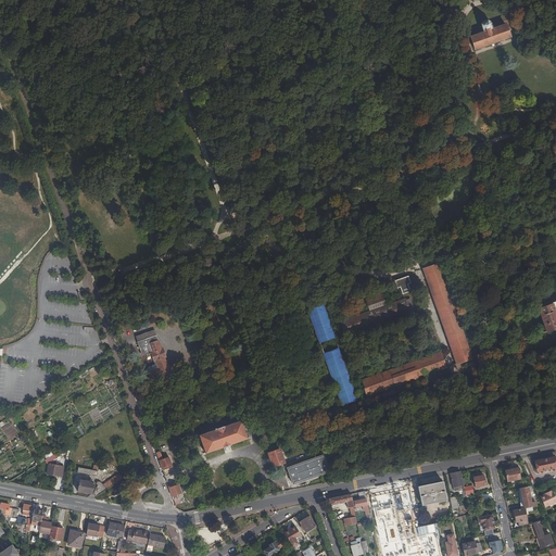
[(484,33),(470,37),(475,50),(510,37),(506,25),(493,29),(491,23),(489,21),(487,21),(485,21),(483,22),(482,24),(482,26),(484,33)]
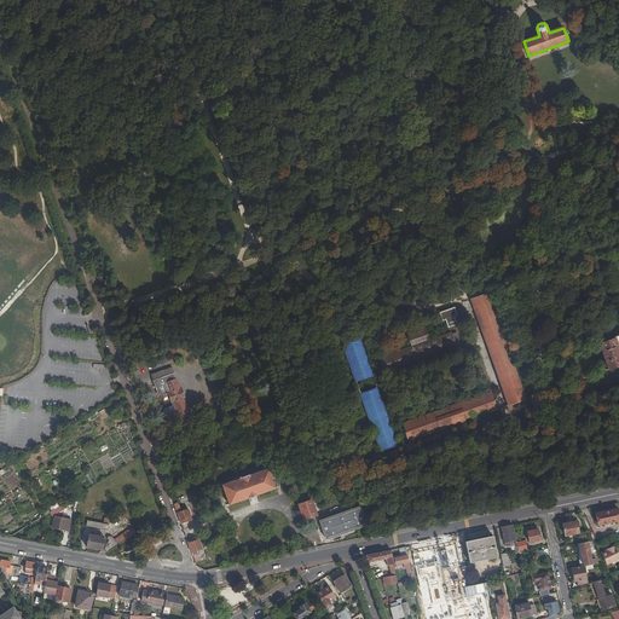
[(138,121),(134,109),(129,111),(132,120),(120,125),(116,116),(109,119),(113,129),(138,121)]
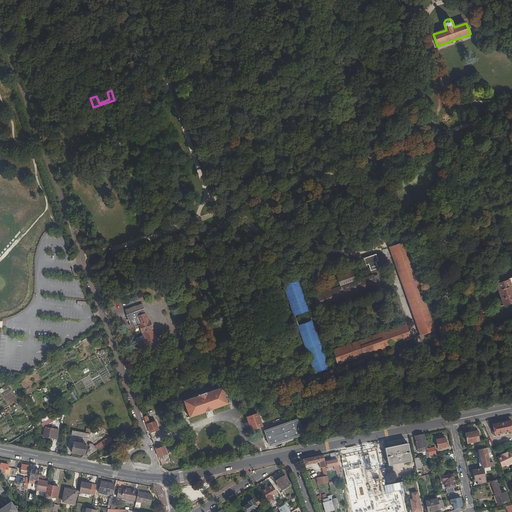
[(245,129),(244,126),(227,132),(230,141),(247,135),(246,132),(250,131),(249,128),(245,129)]
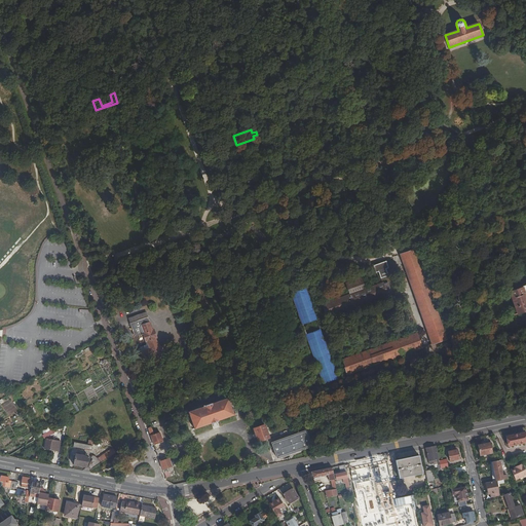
[(414,249),(398,255),(402,256),(418,261),(414,250),(414,249)]
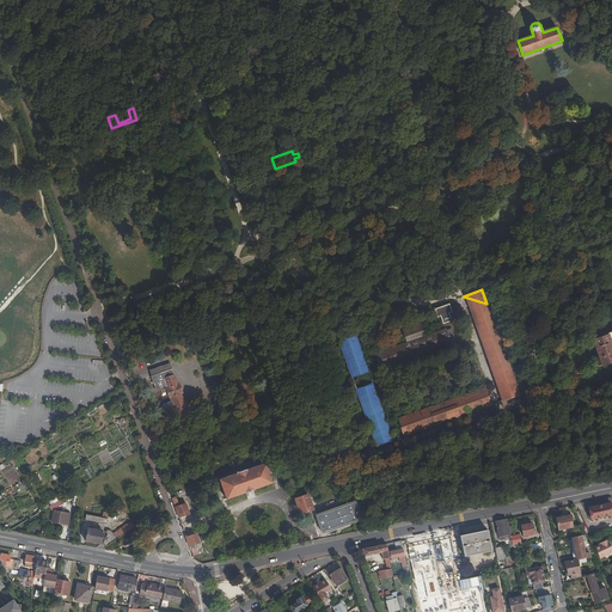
[(467,298),(502,396),(499,397),(494,399),(495,403),(520,393),(514,377),(515,377),(514,373),(515,373),(514,371),(516,369),(515,366),(510,368),(489,305),(467,298)]
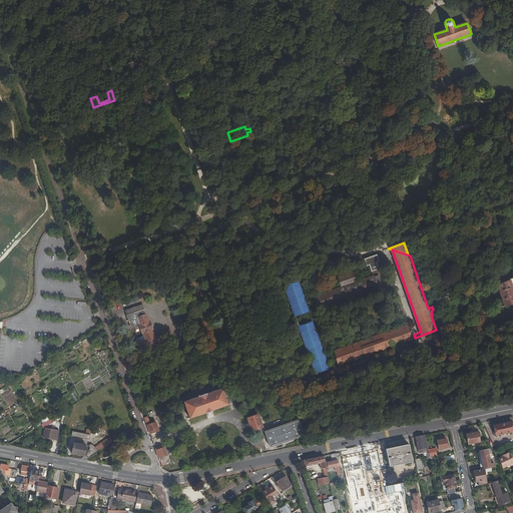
[(381,261),(380,261),(377,253),(365,259),(367,265),(370,264),(372,271),(383,267),(381,261)]
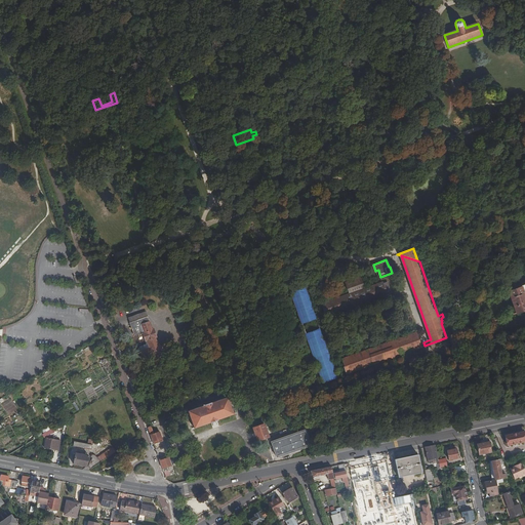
[(340,296),(321,304),(326,316),(388,294),(384,282),(365,288),(361,277),(346,283),(350,293),(347,294),(346,292),(339,294),(340,296)]
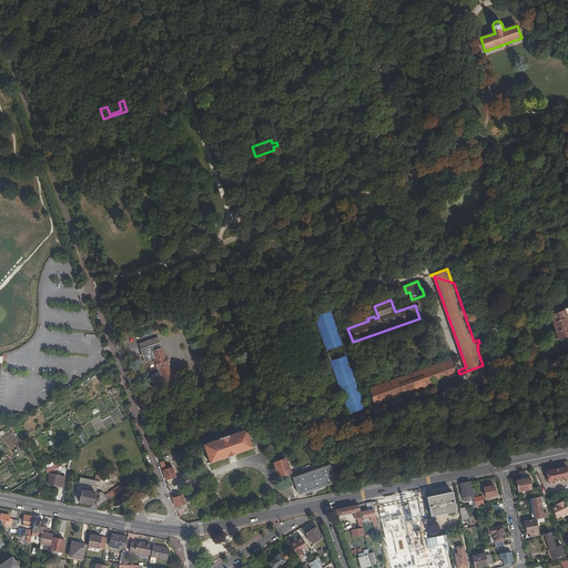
[(353,313),(362,311),(358,302),(351,305),(353,313)]
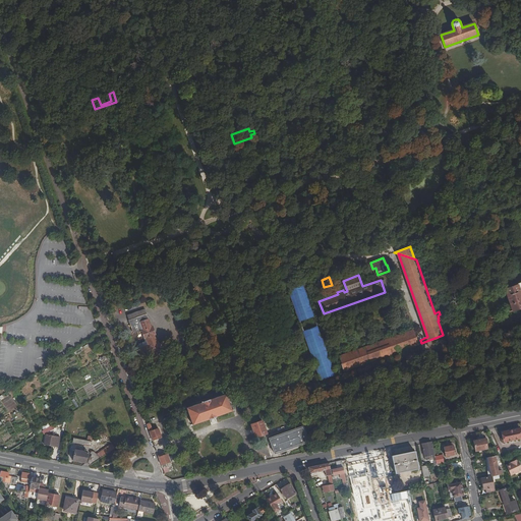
[(520,283),(517,285),(516,283),(511,285),(509,280),(498,284),(501,290),(505,288),(513,310),(520,307),(520,283)]
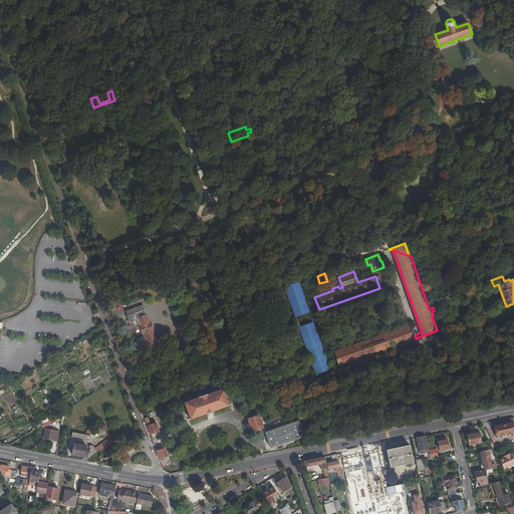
[(299,280),(285,285),(316,373),(335,366),(333,360),(332,360),(331,361),(328,362),(300,282),(299,280)]
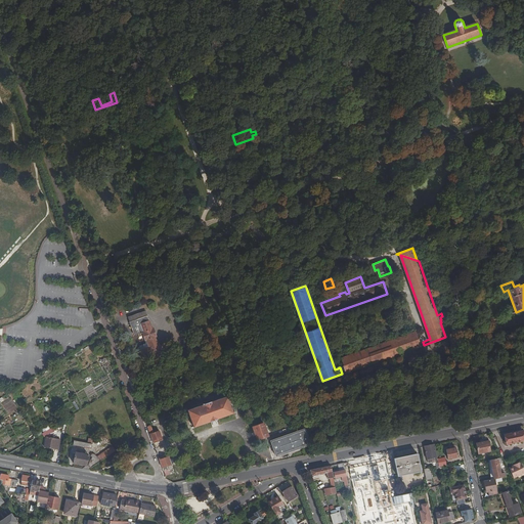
[(486,305),(484,306),(489,321),(497,318),(496,315),(490,317),(486,305)]
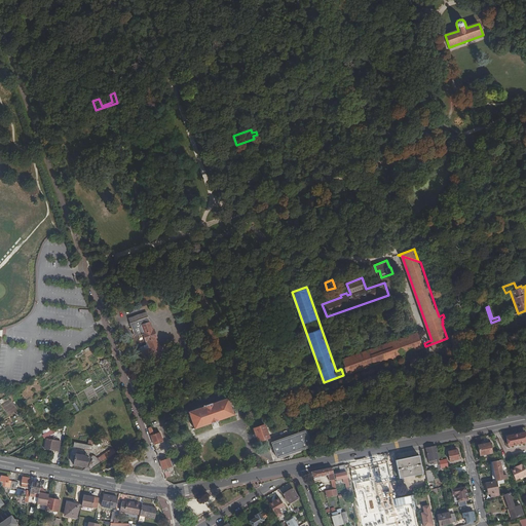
[(148,315),(146,310),(128,316),(130,322),(148,315)]
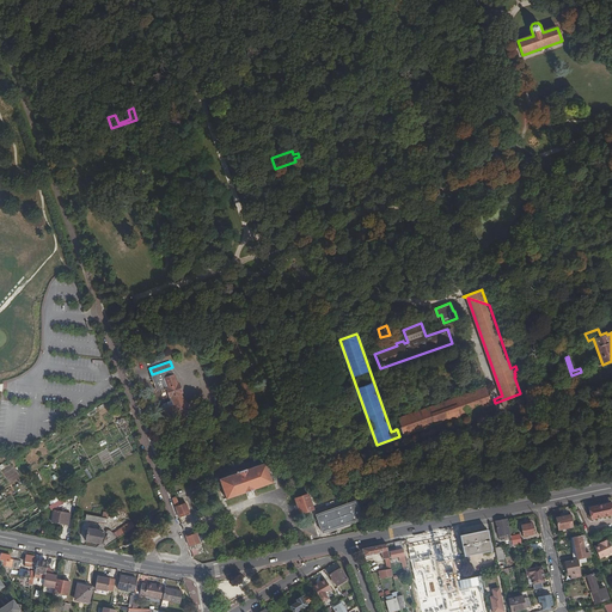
[(164,391),(169,390),(170,392),(171,396),(172,396),(173,399),(164,403),(165,408),(164,408),(167,417),(178,414),(182,423),(190,420),(188,410),(189,410),(185,401),(184,401),(182,393),(183,392),(179,381),(178,383),(172,367),(152,374),(157,391),(163,389),(164,391)]
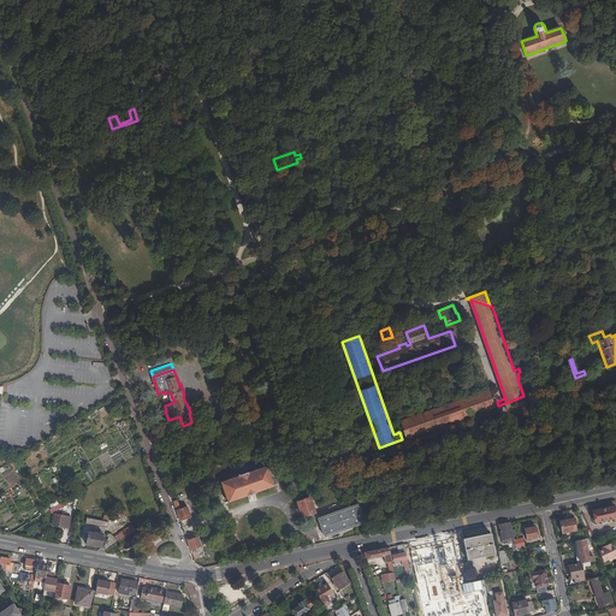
[(489,389),(401,421),(408,438),(487,409),(498,406),(497,402),(493,403),(489,389)]
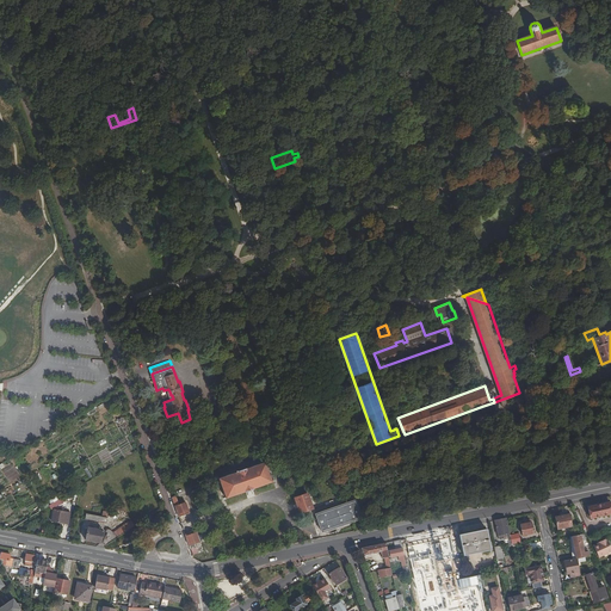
[(239,471),(218,477),(226,498),(246,491),(253,488),(272,481),(265,462),(246,468),(239,470),(239,471)]
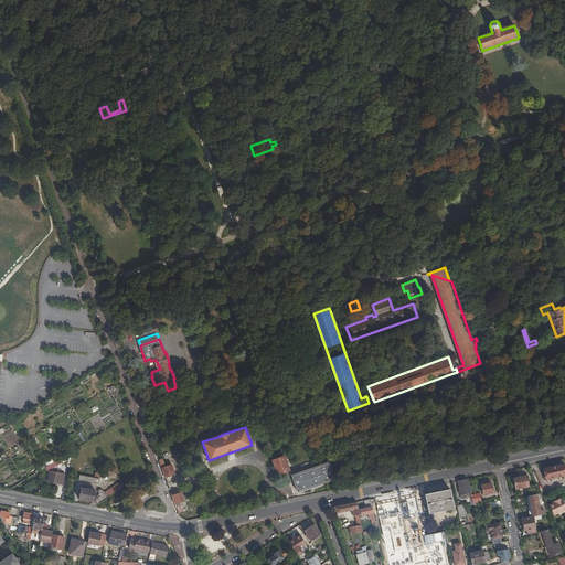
[(363,436),(361,428),(341,435),(343,444),(363,436)]
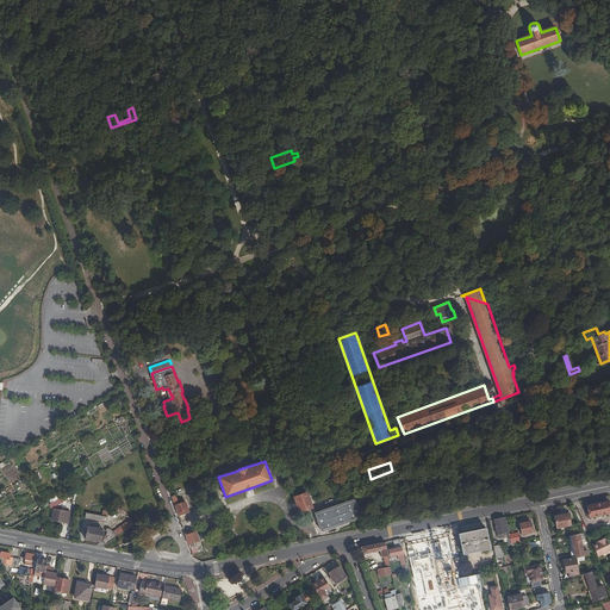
[(307,492),(294,497),(300,511),(312,506),(307,492)]
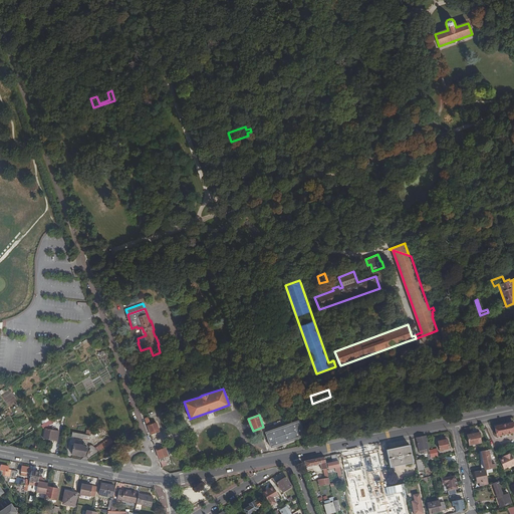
[(146,418),(151,434),(152,434),(160,431),(159,430),(157,423),(151,425),(149,417),(146,418)]
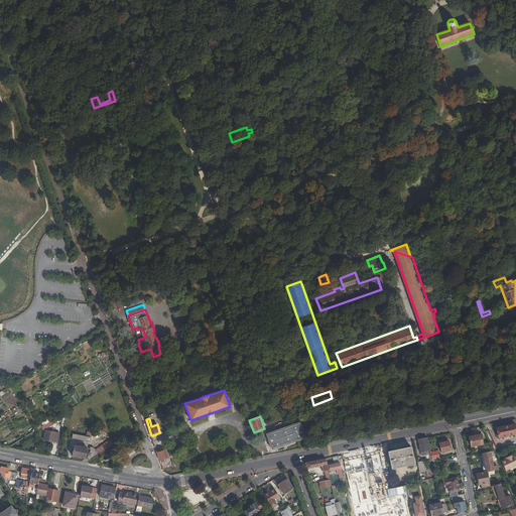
[(267,433),(273,448),(306,436),(305,433),(307,432),(305,426),(303,427),(301,421),(267,433)]
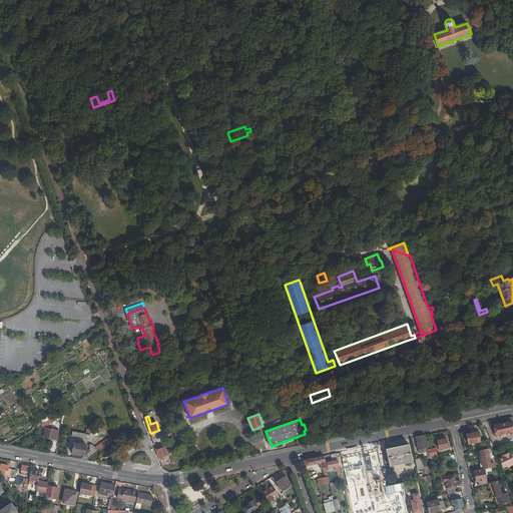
[(512,422),(512,421),(495,425),(497,434),(512,431),(512,422)]
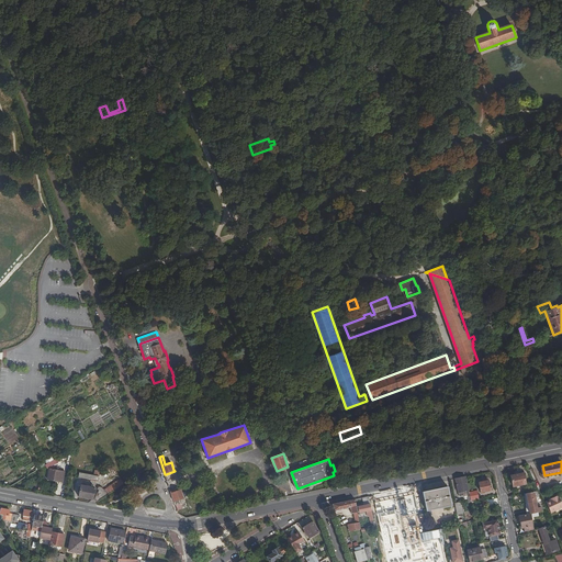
[(65,471),(49,468),(48,478),(64,482),(65,471)]
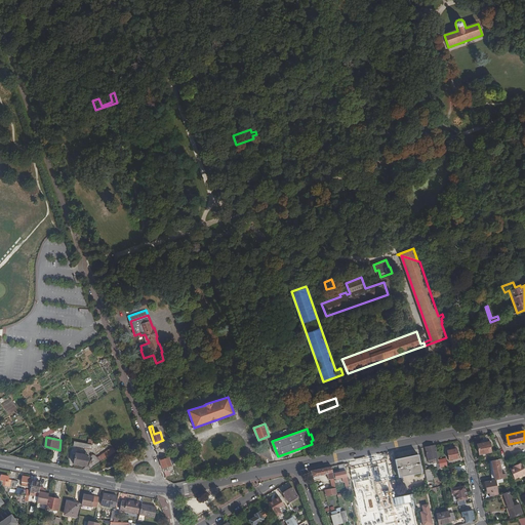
[(490,441),(478,444),(480,454),(492,451),(490,441)]
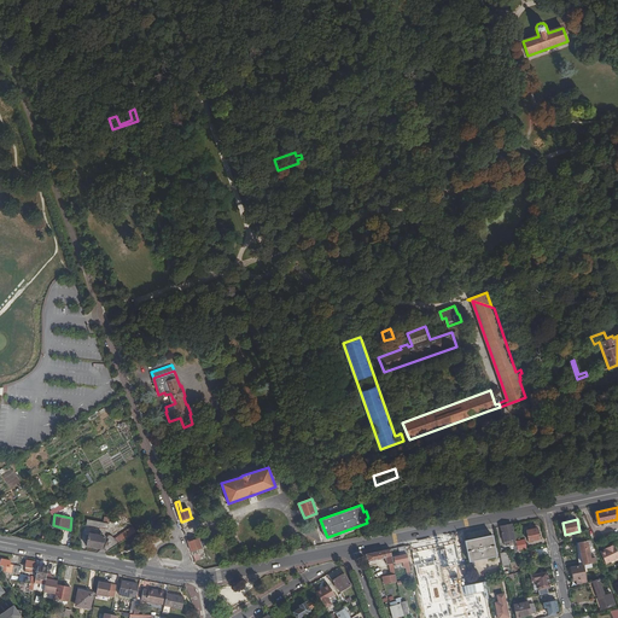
[(512,544),(514,552),(519,551),(519,549),(517,540),(517,537),(514,538),(512,523),(502,525),(505,540),(509,540),(511,544),(512,544)]
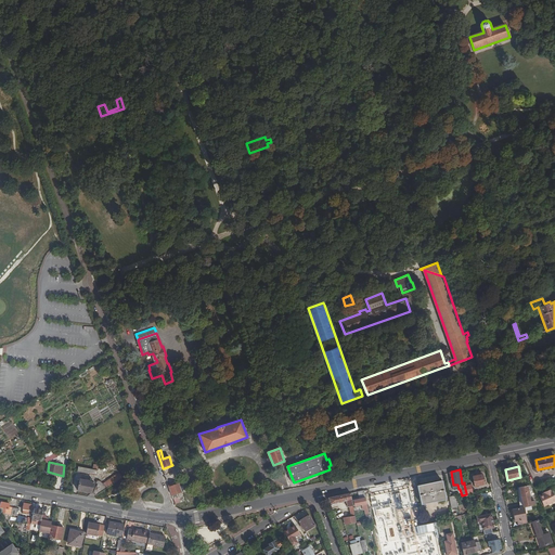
[(123,477),(118,472),(103,482),(107,488),(123,477)]
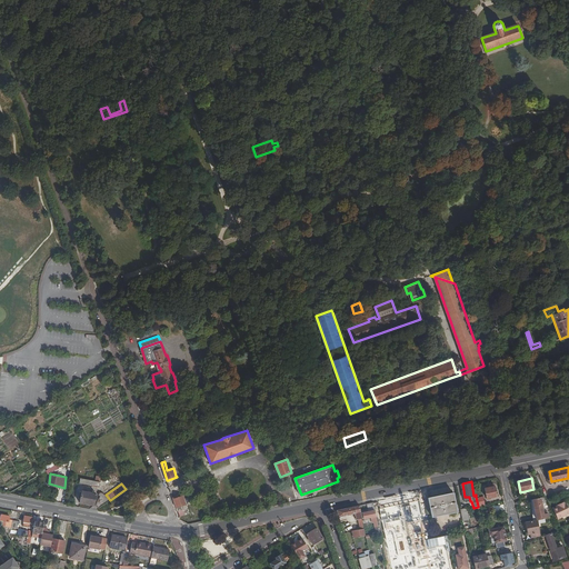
[(487,493),(487,497),(497,495),(495,485),(486,487),(486,489),(483,490),(485,495),(487,493)]
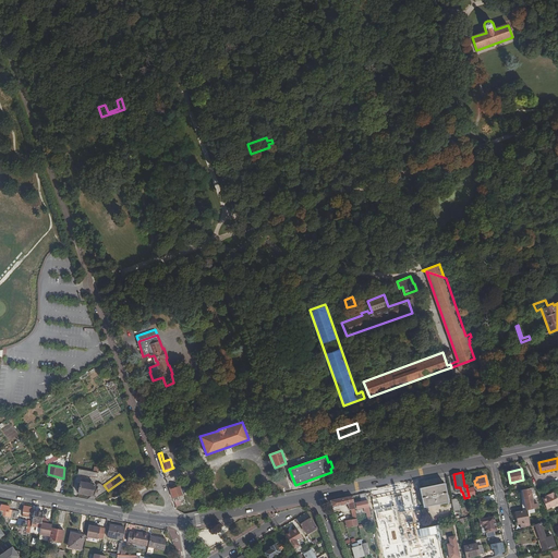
[(100,478),(94,496),(96,498),(108,490),(104,485),(100,478)]
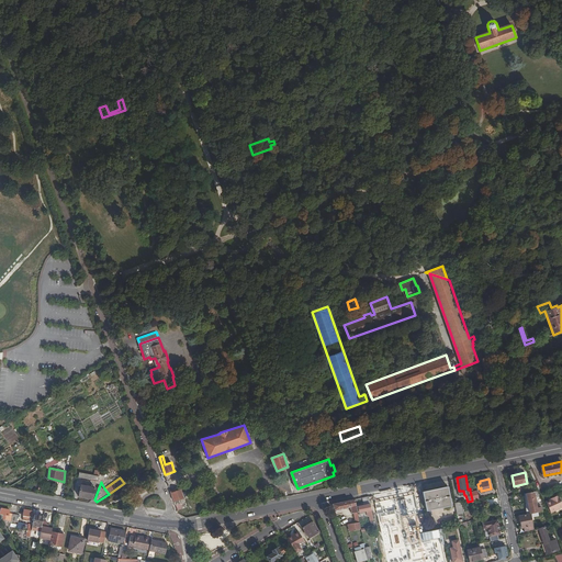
[(81,484),(78,495),(79,496),(93,498),(96,487),(81,484)]
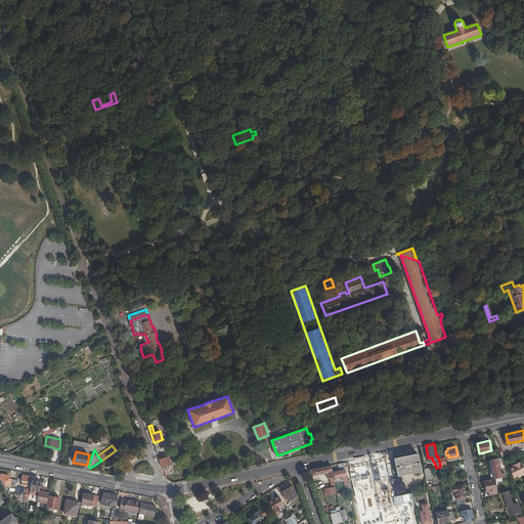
[(419,453),(396,457),(399,475),(423,471),(419,453)]
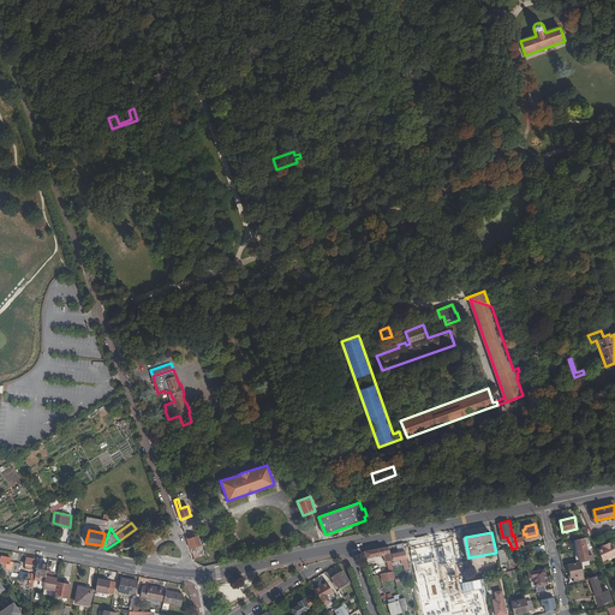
[(187,537),(186,537),(191,548),(202,544),(198,533),(187,537)]
